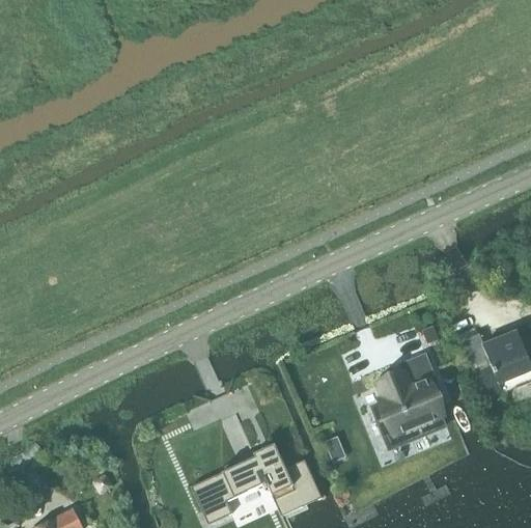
[(507,287),(523,280),(518,269),(501,276),(507,287)]
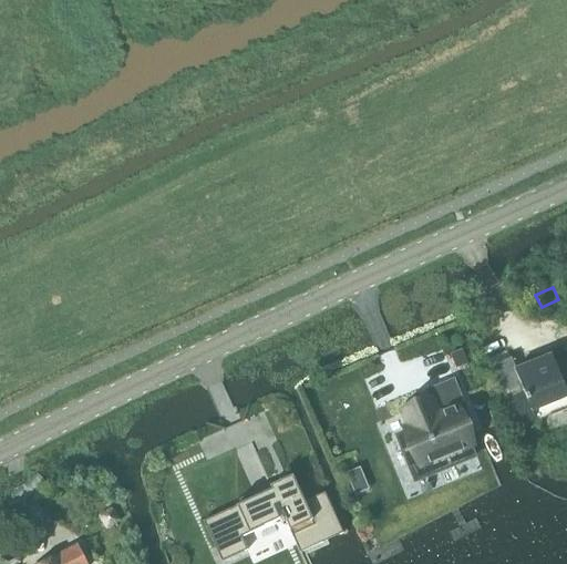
[(455,367),(467,361),(462,347),(450,351),(455,367)]
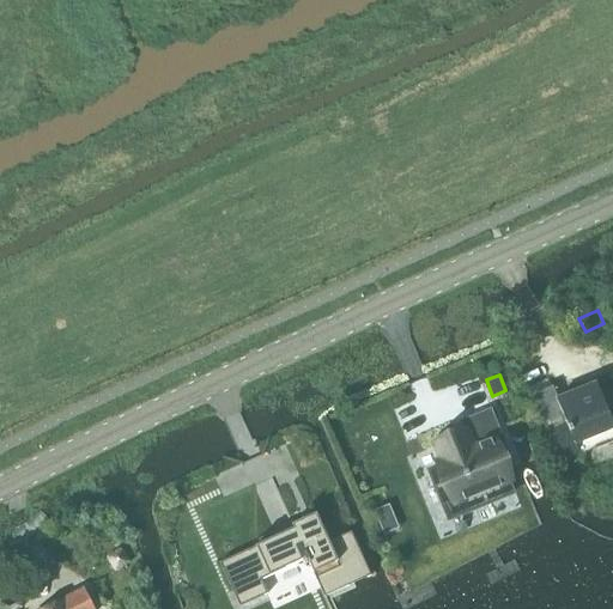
[(612,420),(601,390),(599,382),(558,397),(553,384),(533,393),(560,462),(612,440),(612,420)]
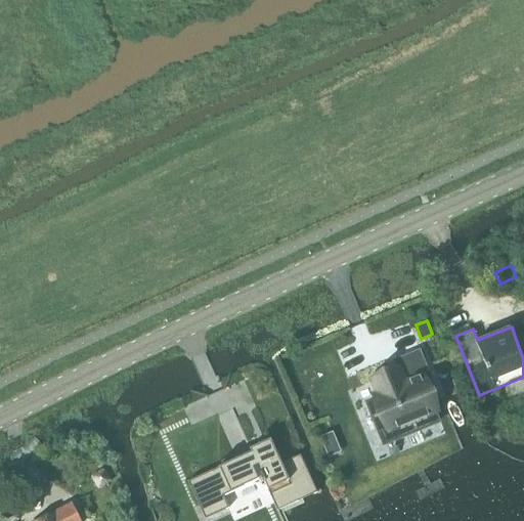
[(377,395),(365,399),(384,443),(440,420),(437,410),(426,383),(432,380),(420,348),(394,358),(397,363),(368,376),(377,395)]
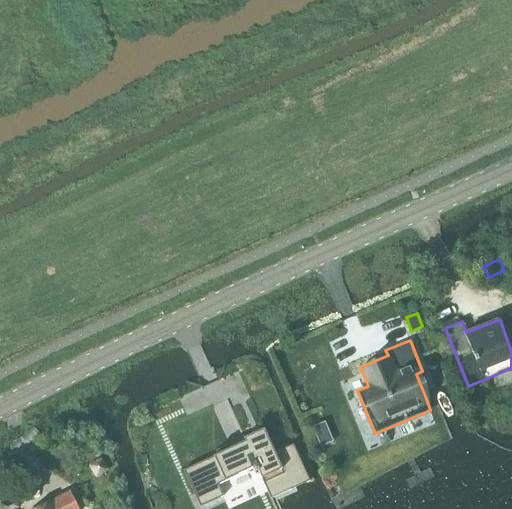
[(218,453),(184,468),(200,505),(224,494),(218,482),(253,466),(256,465),(258,469),(259,469),(264,482),(282,474),(289,489),(310,479),(293,443),(275,451),(266,431),(264,427),(252,433),(253,433),(245,437),(245,436),(243,437),(245,441),(231,447),(229,443),(216,449),(218,453)]
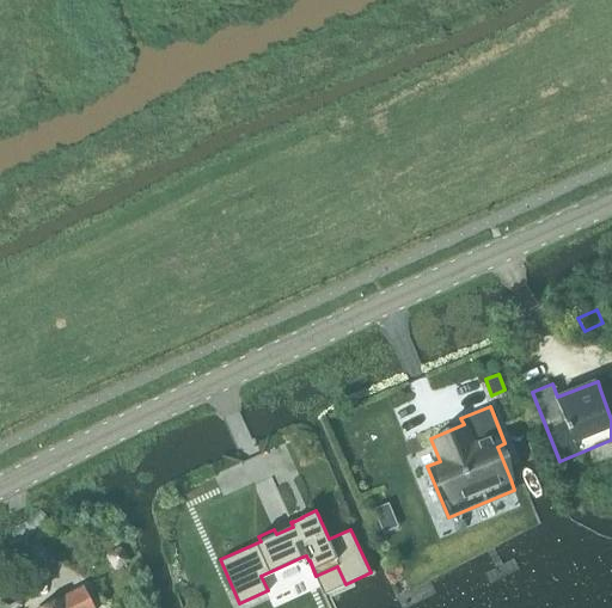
[(130,558),(121,542),(105,553),(115,569),(130,558)]
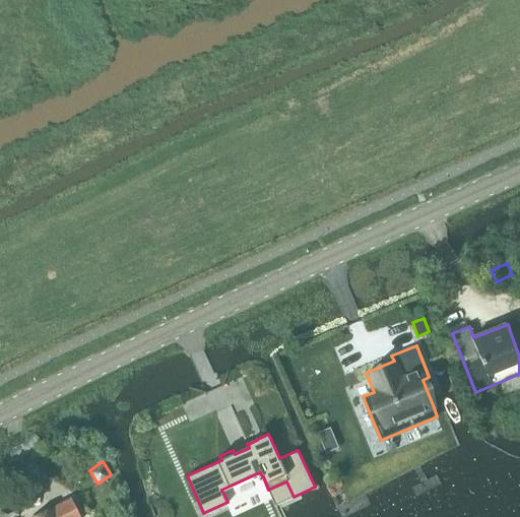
[(79,516),(70,499),(34,516),(79,516)]
